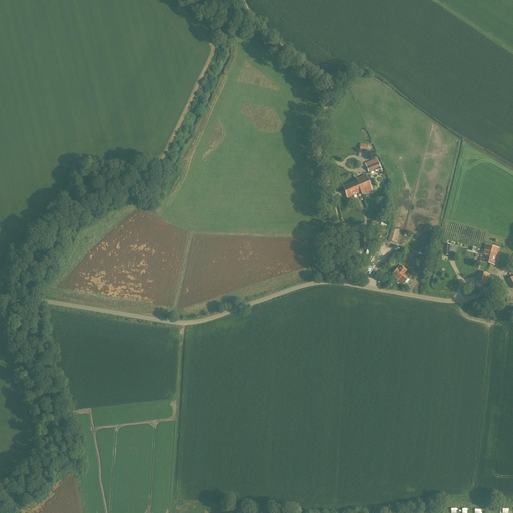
[(380,167),(376,158),(365,163),(368,172),(377,169),(379,168),(380,167)]
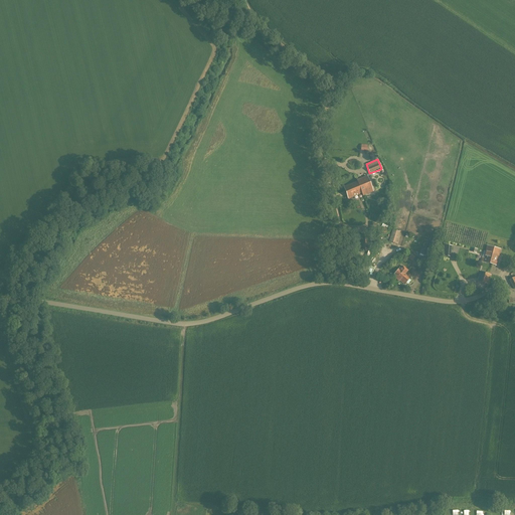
[(357,180),(357,181),(362,193),(363,195),(373,191),(367,177),(357,180)]
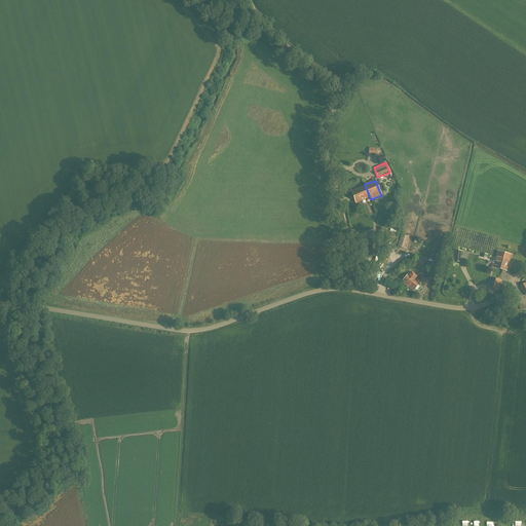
[(365,185),(351,191),(355,203),(370,197),(365,185)]
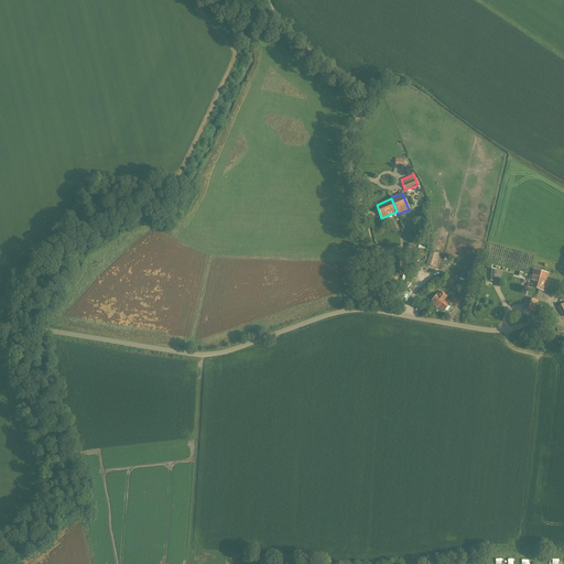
[(432,266),(435,252),(430,251),(426,264),(432,266)]
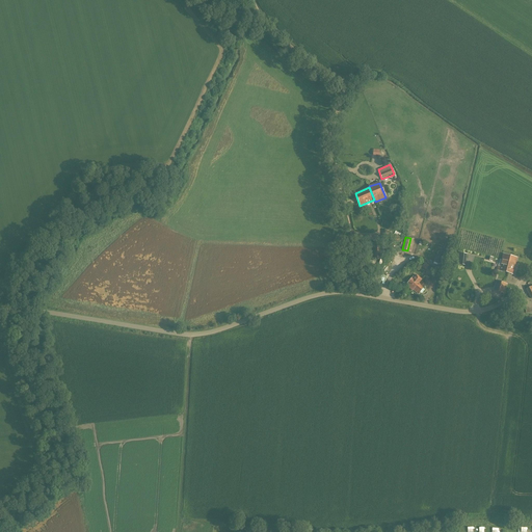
[(369,258),(382,259),(382,243),(370,243),(369,258)]
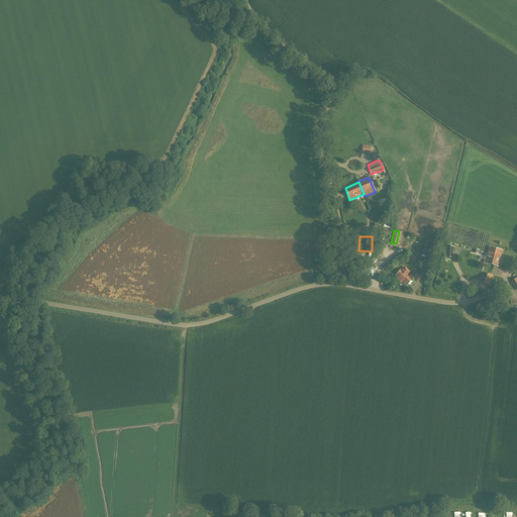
[(498,255),(495,266),(499,267),(503,250),(490,246),(488,252),(492,253),(492,254),(498,255)]
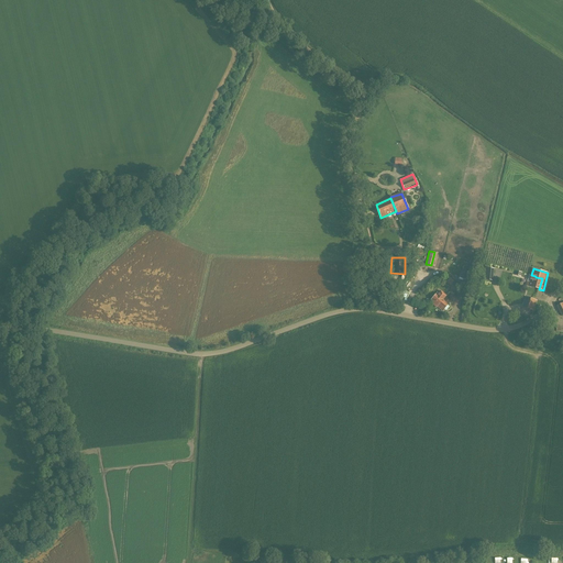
[(529,286),(539,289),(542,278),(536,277),(536,276),(531,275),(530,282),(527,282),(526,286),(529,286)]
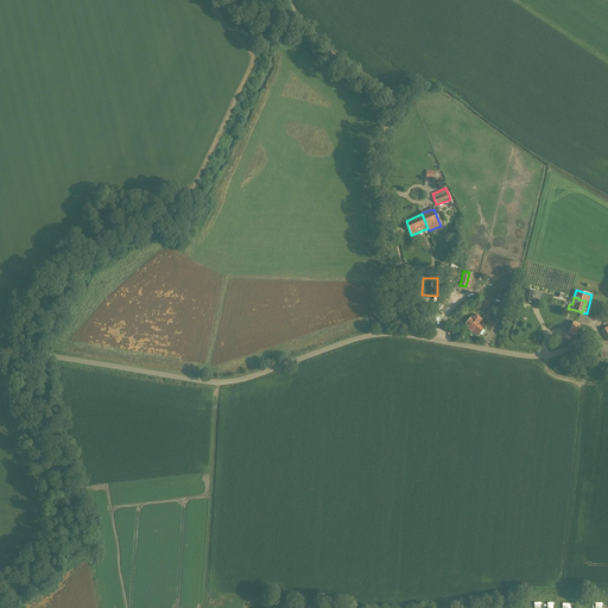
[(436,309),(431,320),(441,324),(445,314),(436,309)]
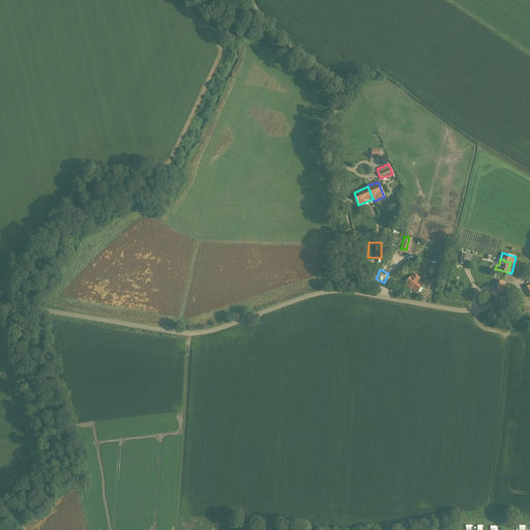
[(405,284),(409,288),(410,287),(413,283),(414,285),(417,281),(419,278),(415,274),(412,276),(411,275),(405,284)]
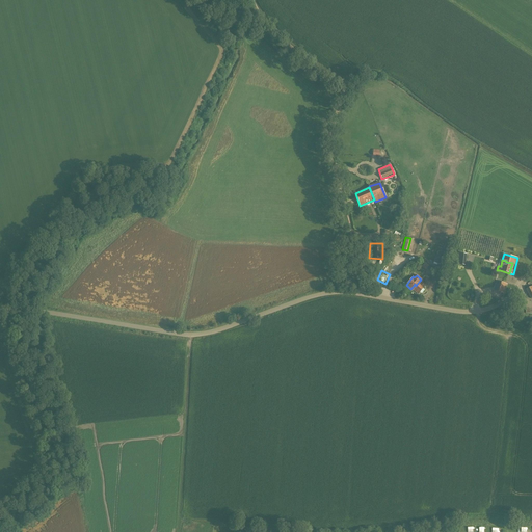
[(433,275),(431,283),(441,284),(442,277),(433,275)]
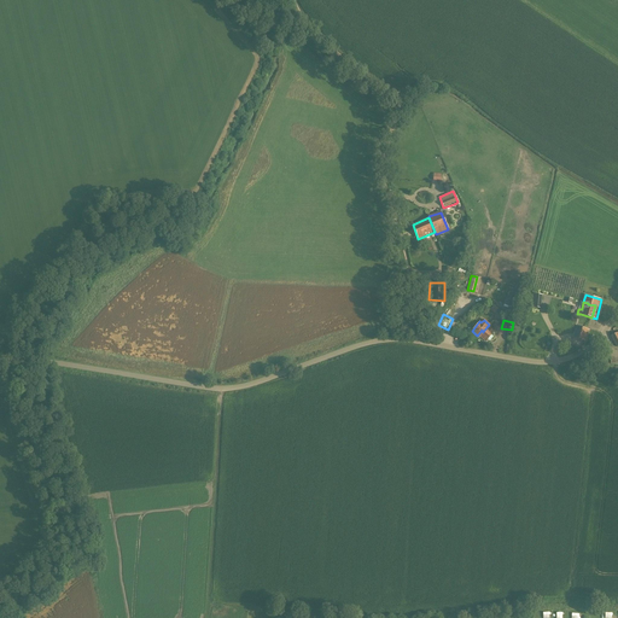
[(571,347),(577,349),(583,327),(577,326),(573,337),(572,337),(571,343),(572,344),(571,347)]
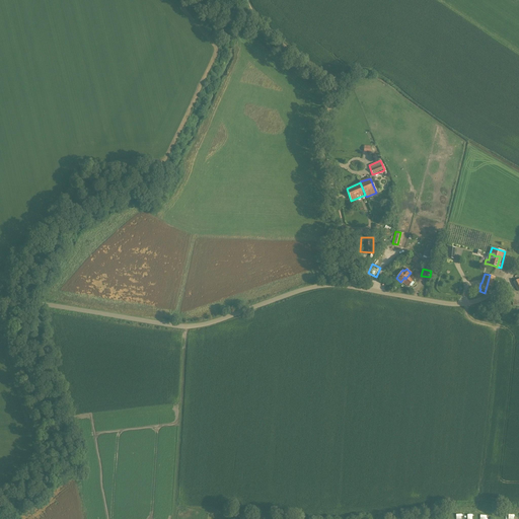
[(401,281),(400,282),(402,284),(403,283),(408,287),(414,280),(409,275),(405,279),(404,277),(401,281)]
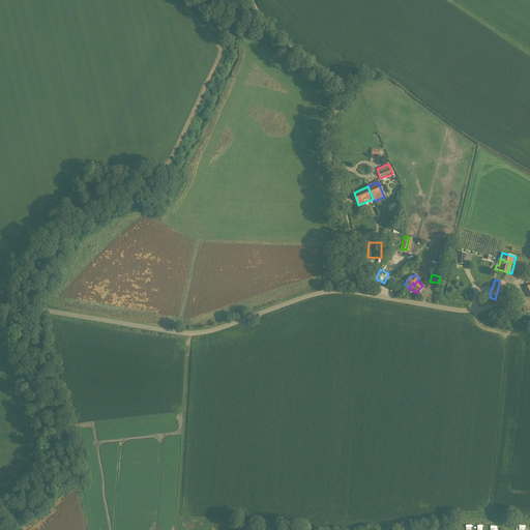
[(500,281),(495,299),(496,296),(498,297),(499,294),(502,295),(505,283),(500,281)]
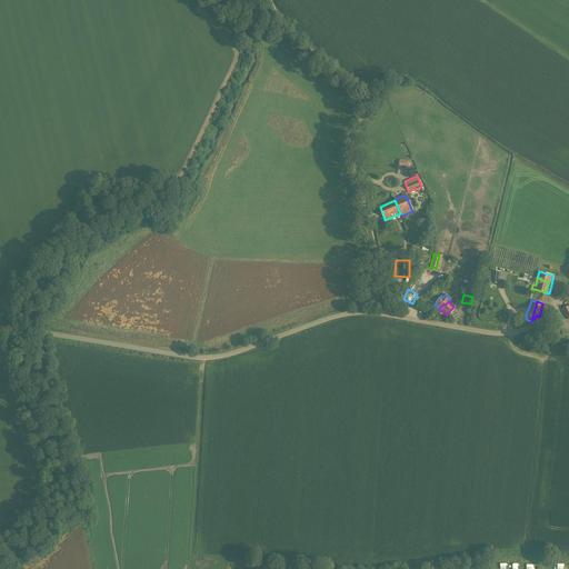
[(559,318),(552,320),(555,329),(561,328),(559,318)]
